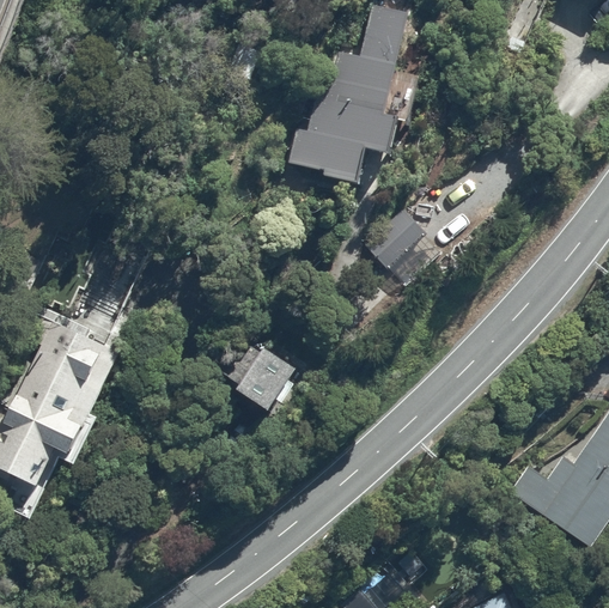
[(414,74),(393,70),(406,11),(371,4),(360,55),(338,50),(330,79),(320,77),(308,129),(296,126),(287,163),(322,170),(321,175),(358,183),(366,149),(390,153),(397,119),(405,120),(414,74)]
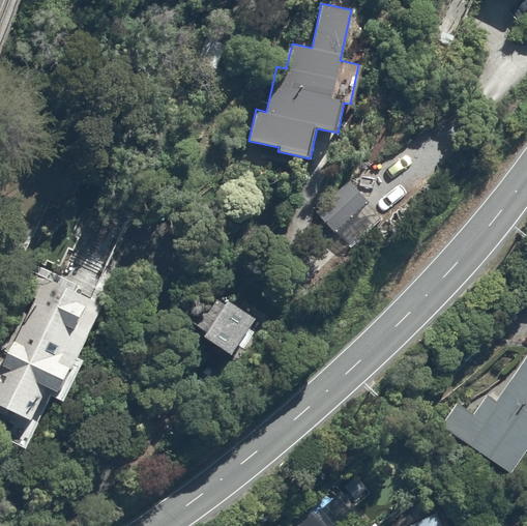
[(369,201),(346,176),(313,206),(334,231),(369,201)]
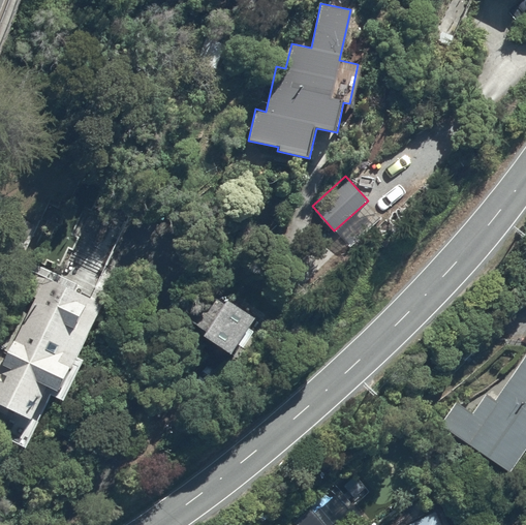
[(101,305),(44,277),(2,363),(0,362),(0,405),(31,421),(45,392),(63,400),(83,359),(76,356),(101,305)]
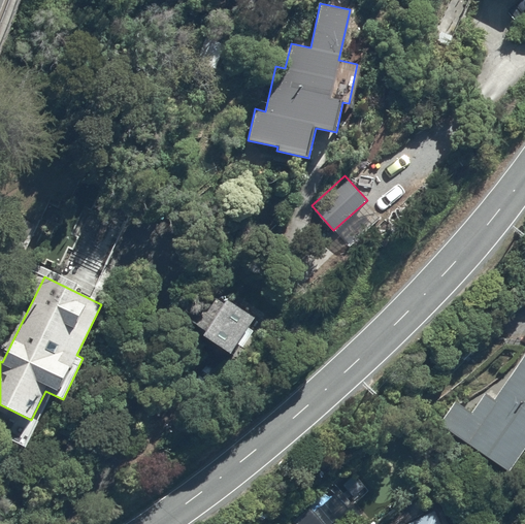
[(255,319),(228,301),(227,304),(218,298),(214,304),(195,293),(181,315),(207,332),(204,336),(232,354),(255,319)]
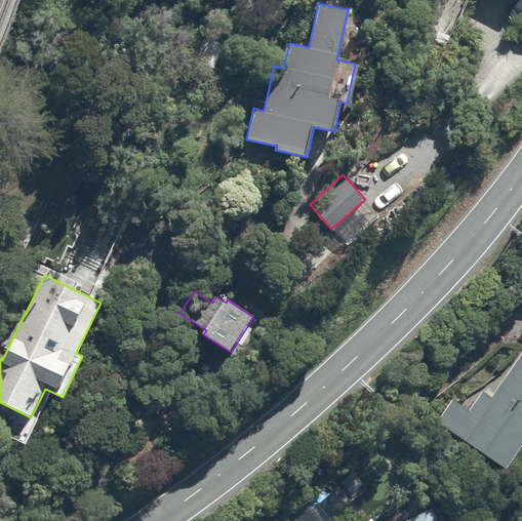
[(450,397),(436,417),(507,469),(521,446),(521,350),(491,397),(480,390),(468,408),(450,397)]
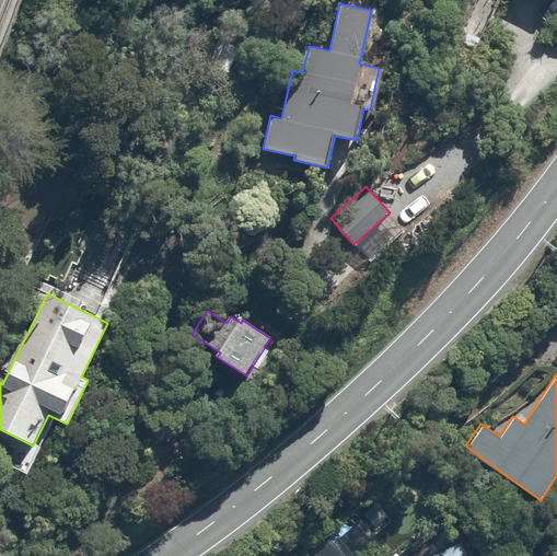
[(467,555),(460,541),(428,555),(467,555)]
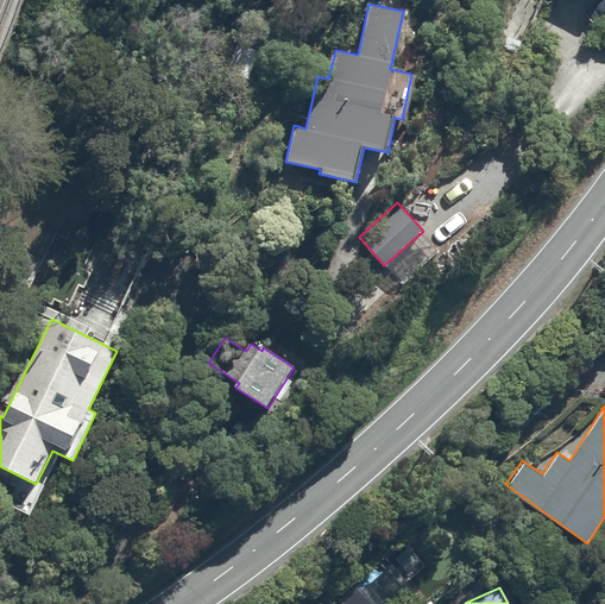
[(375,603),(365,591),(350,603),(344,603),(340,599),(334,603),(375,603)]
